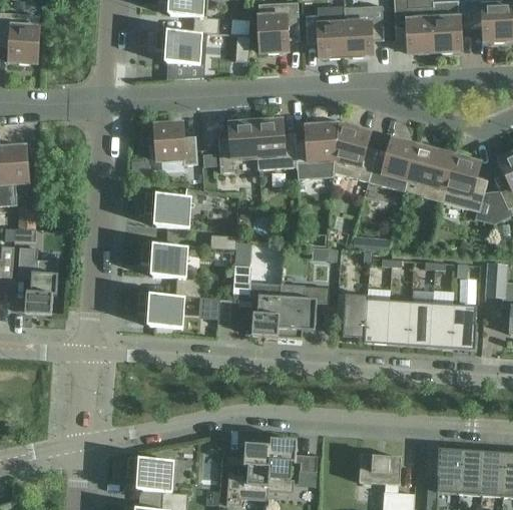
[(193,32),(206,33),(218,34),(219,18),(206,17),(207,0),(158,0),(158,3),(172,4),(171,15),(194,16),(193,32)]
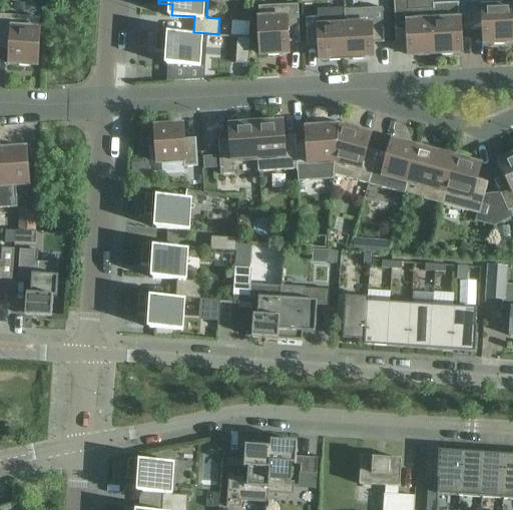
[(393,0),(396,40),(397,40),(397,39),(408,38),(409,53),(418,53),(418,54),(429,53),(429,52),(435,52),(433,2),(433,0),(393,0)]
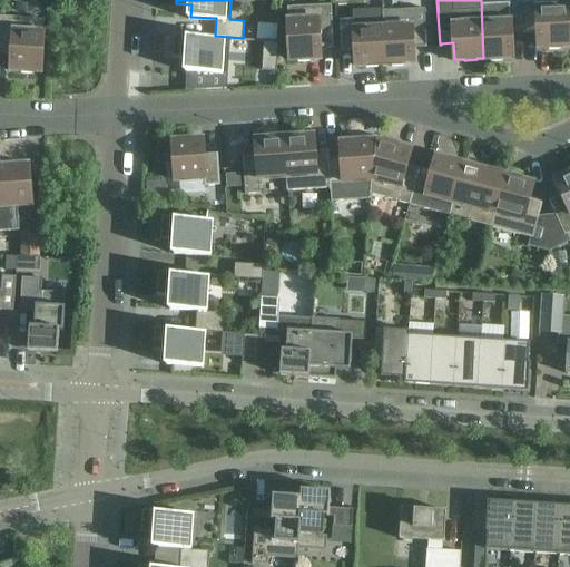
[(524,30),(523,0),(481,2),(483,58),(490,58),(490,59),(502,58),(502,57),(512,56),(511,31),(524,30)]
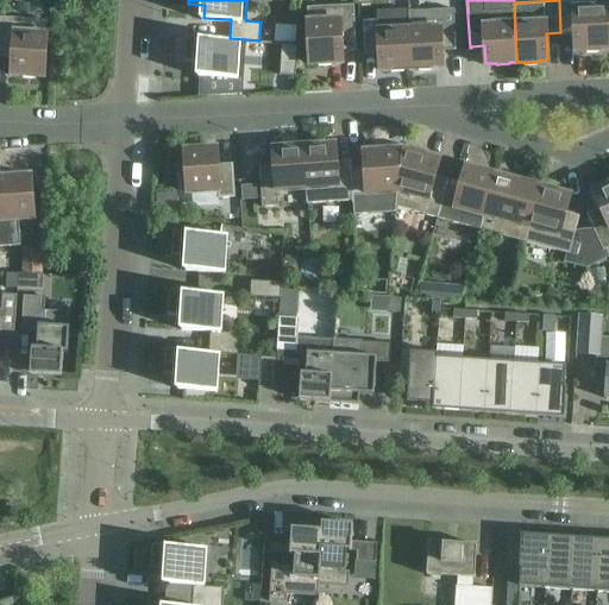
[(559,0),(560,32),(575,31),(576,49),(585,49),(585,50),(600,50),(600,48),(608,46),(608,30),(604,5),(585,6),(585,0),(559,0)]
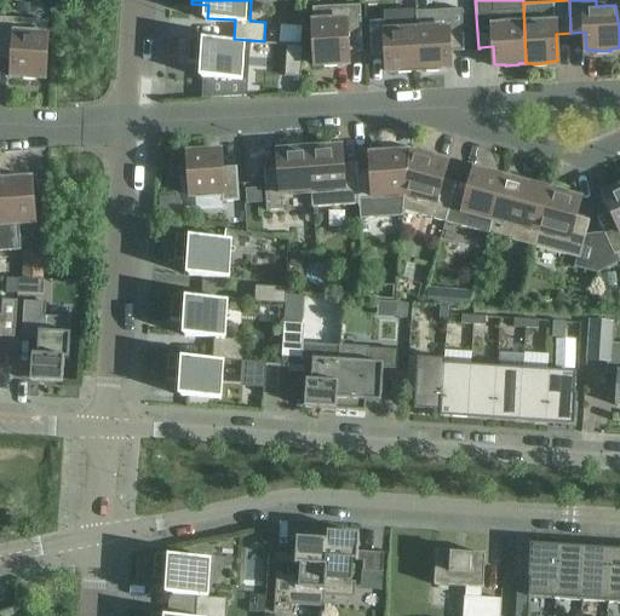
[(362,45),(360,3),(313,6),(315,63),(323,63),(323,64),(337,64),(337,62),(348,62),(346,44),(361,44),(361,45),(362,45)]
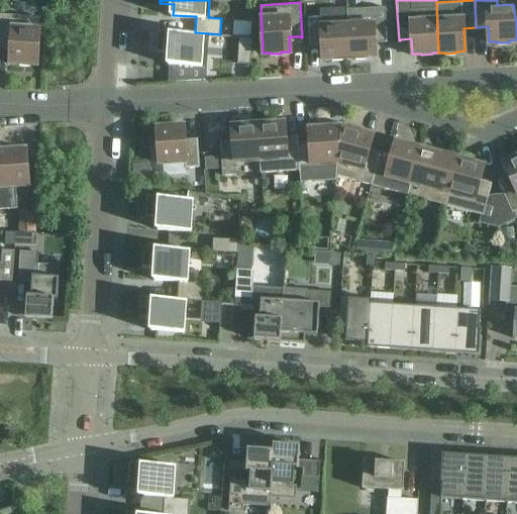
[(386,5),(346,7),(347,23),(348,57),(354,57),(354,58),(367,58),(367,56),(375,56),(375,40),(386,39),(386,41),(387,40),(387,26),(386,5)]
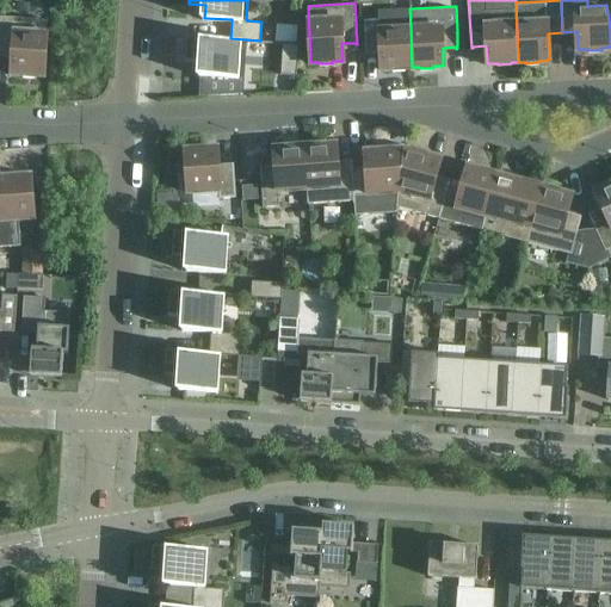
[(406,67),(412,67),(411,28),(409,8),(378,11),(378,18),(364,19),(365,53),(366,53),(366,51),(381,51),(381,69),(392,68),(392,69),(406,69),(406,67)]
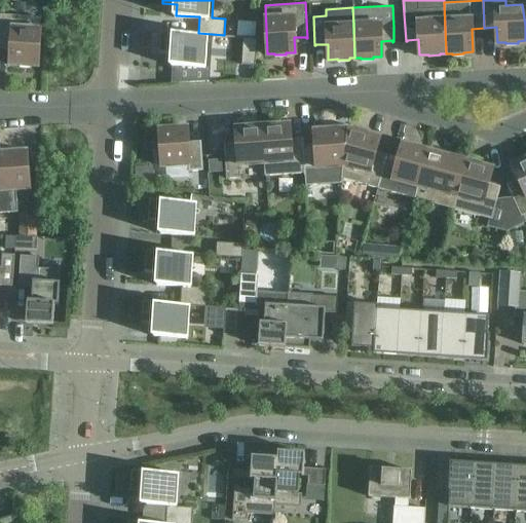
[(1,13),(0,30),(0,46),(11,48),(10,63),(19,64),(19,65),(31,66),(31,65),(37,65),(41,15),(1,13)]
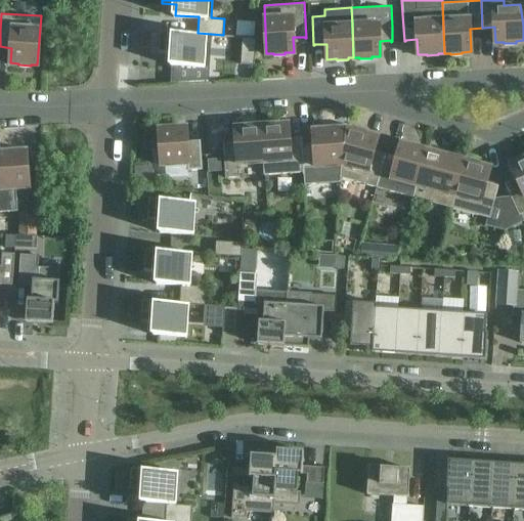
[(160,31),(159,52),(173,53),(171,81),(208,80),(211,34),(198,33),(160,31)]
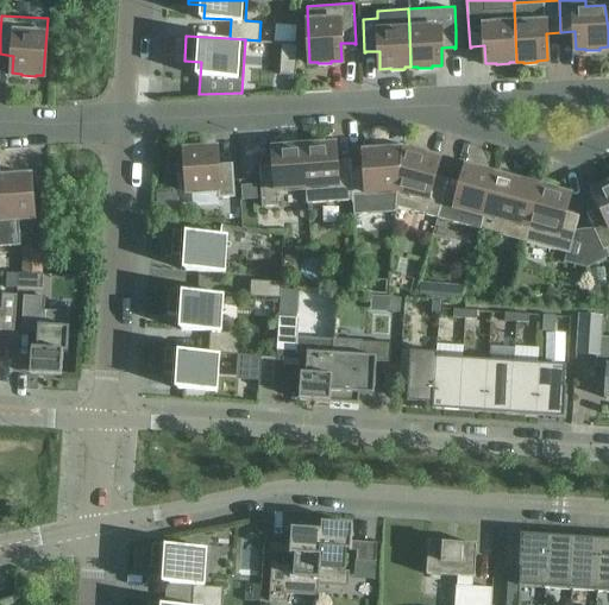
[(282,43),(281,74),(295,74),(297,43),(282,43)]
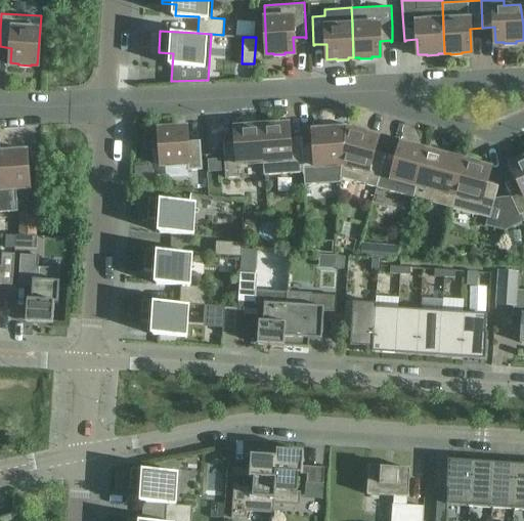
[(261,125),(265,173),(303,171),(303,173),(304,173),(302,145),(301,136),(300,136),(301,137),(289,137),(288,123),(278,123),(278,122),(267,123),(267,124),(261,125)]
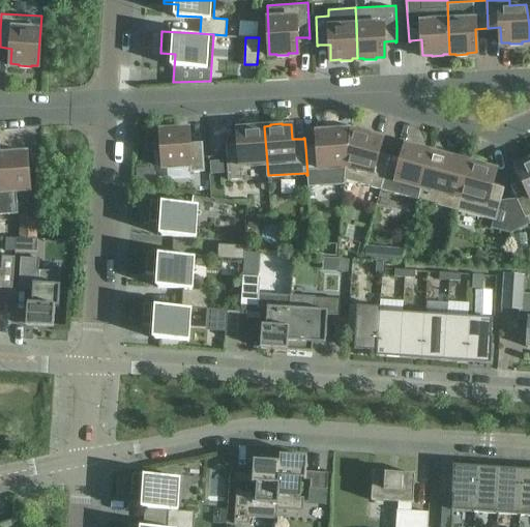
[(267,175),(268,175),(264,126),(259,126),(258,125),(246,125),(246,127),(237,127),(238,143),(227,144),(227,143),(226,143),(228,178),(242,177),(241,165),(266,164),(267,175)]
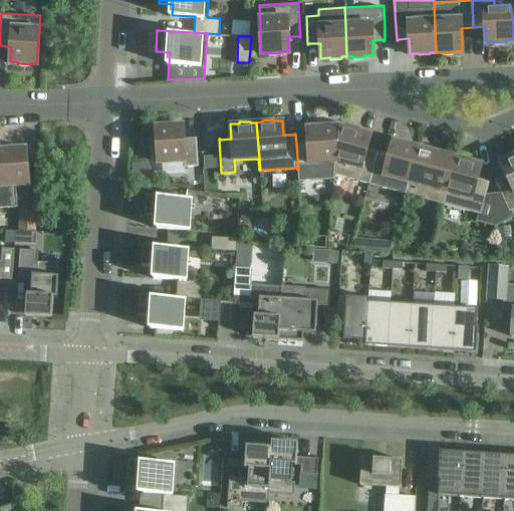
[(174,123),(174,122),(163,123),(163,124),(156,125),(159,161),(184,160),(184,166),(199,165),(197,137),(195,137),(195,138),(184,139),(183,123),(174,123)]
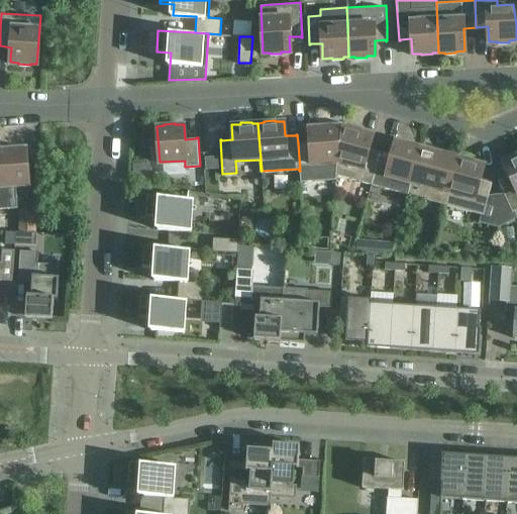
[(298,134),(297,134),(300,171),(300,180),(335,178),(335,174),(336,174),(341,125),(329,126),(329,124),(317,125),(317,126),(309,127),(310,142),(299,143),(298,134)]
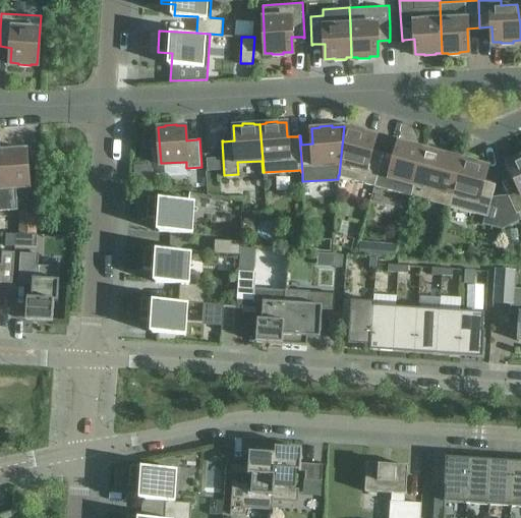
[(344,126),(339,175),(374,184),(383,153),(371,150),(375,134),(366,132),(367,131),(356,128),(355,129),(344,126)]
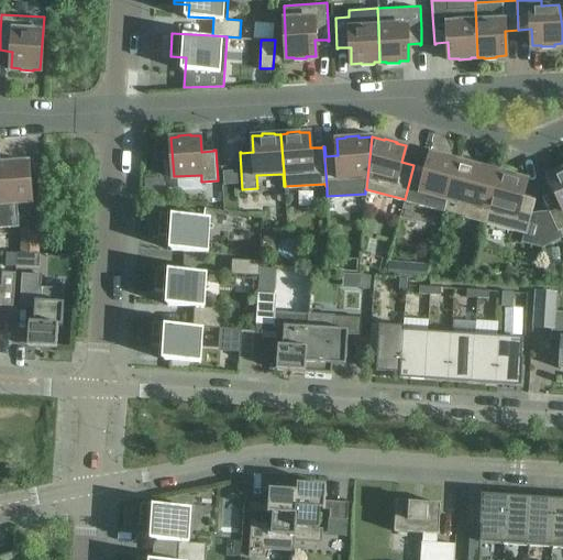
[(405,199),(444,211),(459,160),(452,158),(453,157),(441,154),(440,155),(431,153),(427,168),(414,165),(405,199)]
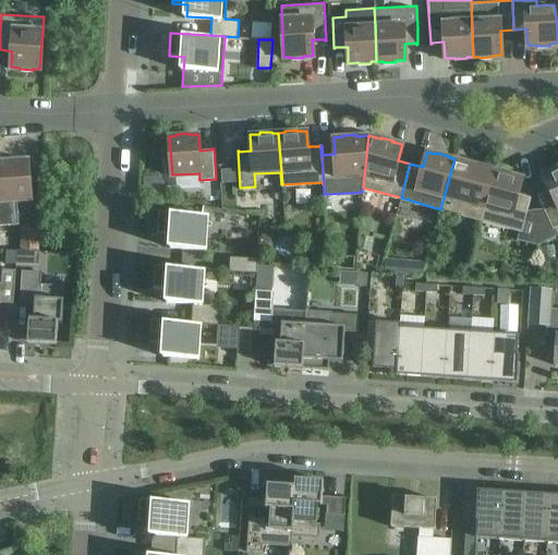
[(0,224),(19,224),(16,200),(31,198),(27,159),(21,159),(21,158),(8,159),(8,160),(0,160),(0,224)]
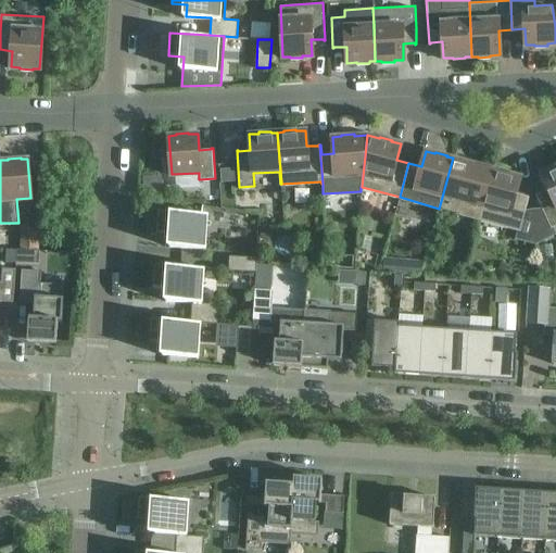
[(439,209),(479,220),(493,168),(487,167),(487,166),(475,163),(475,164),(453,158),(439,209)]
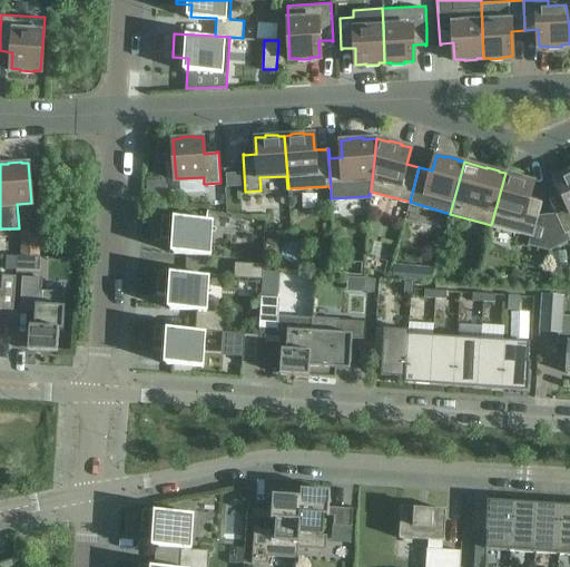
[(554,213),(547,214),(549,245),(568,236),(566,233),(569,230),(569,169),(562,173),(563,175),(554,178),(562,194),(550,199),(550,198),(549,198),(554,213)]
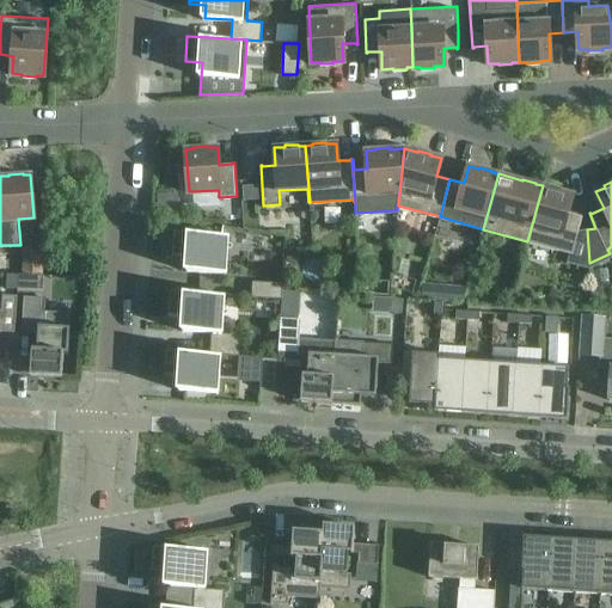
[(258,183),(243,184),(244,200),(259,198),(258,183)]
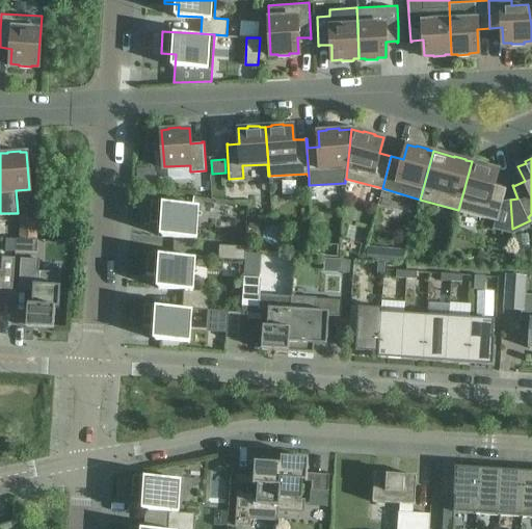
[(472,161),(458,210),(495,219),(491,229),(512,234),(513,234),(512,229),(510,200),(503,200),(506,186),(505,186),(505,187),(494,184),(498,168),(488,166),(489,165),(477,162),(477,163),(472,161)]
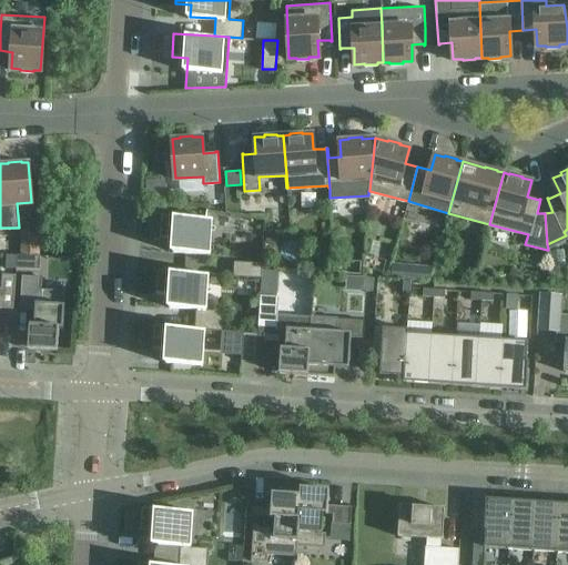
[(161,214),(160,238),(175,239),(174,251),(206,253),(209,218),(161,214)]
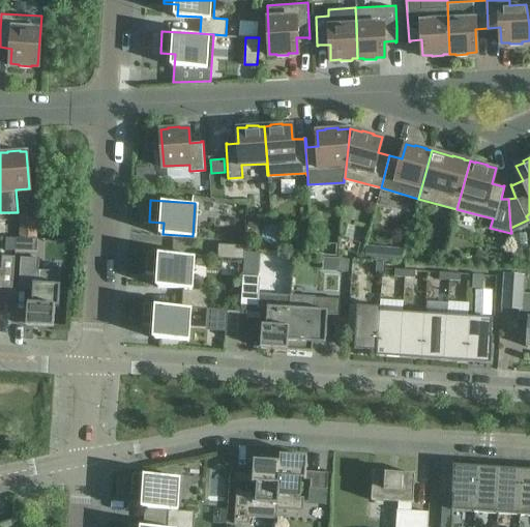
[(248,215),(248,228),(259,229),(259,216),(248,215)]
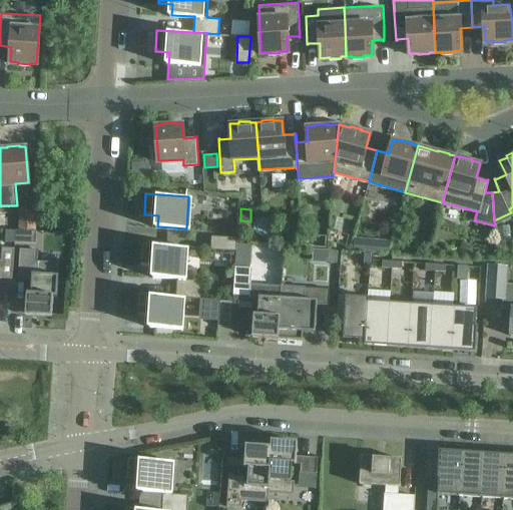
[(16,231),(16,228),(4,228),(3,240),(15,240),(16,231)]
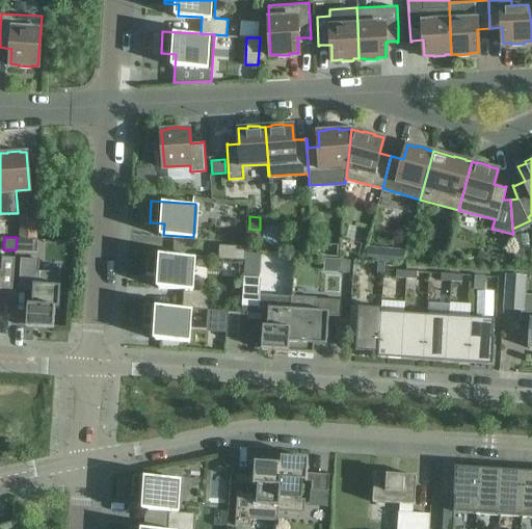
[(40,238),(17,237),(17,240),(16,249),(38,250),(40,238)]
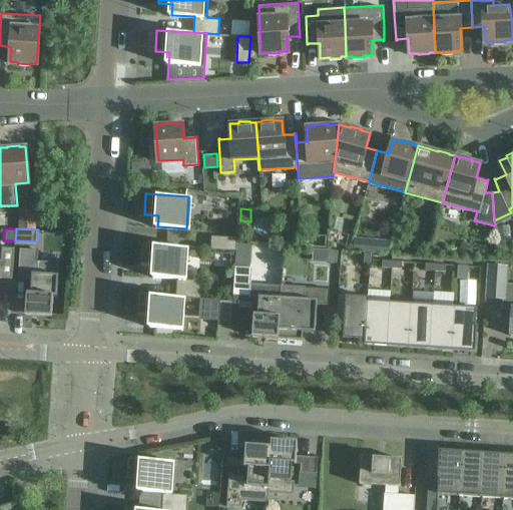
[(211,234),(210,247),(235,249),(236,236),(211,234)]
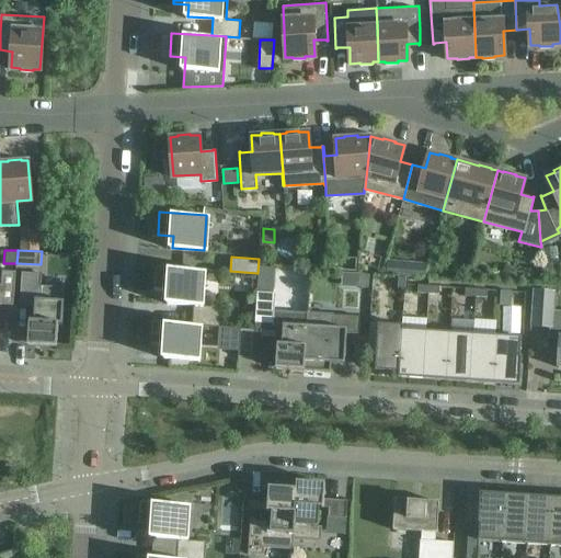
[(388,260),(387,273),(398,274),(405,274),(407,261),(388,260)]
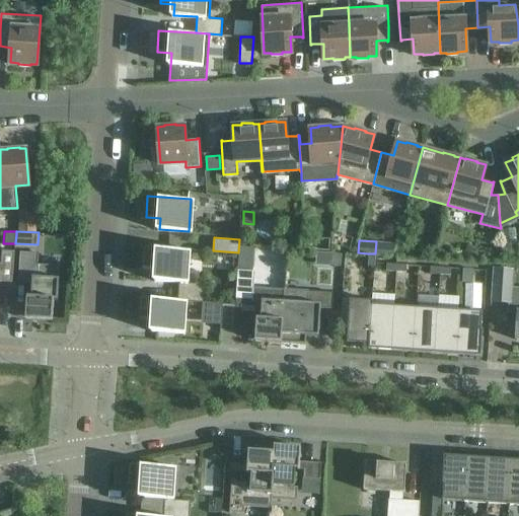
[(239,245),(238,258),(254,259),(254,246),(239,245)]
